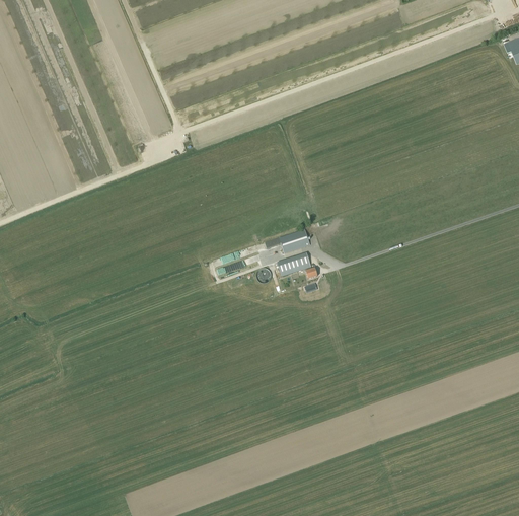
[(518,35),(503,42),(507,52),(511,51),(516,64),(518,62),(518,35)]
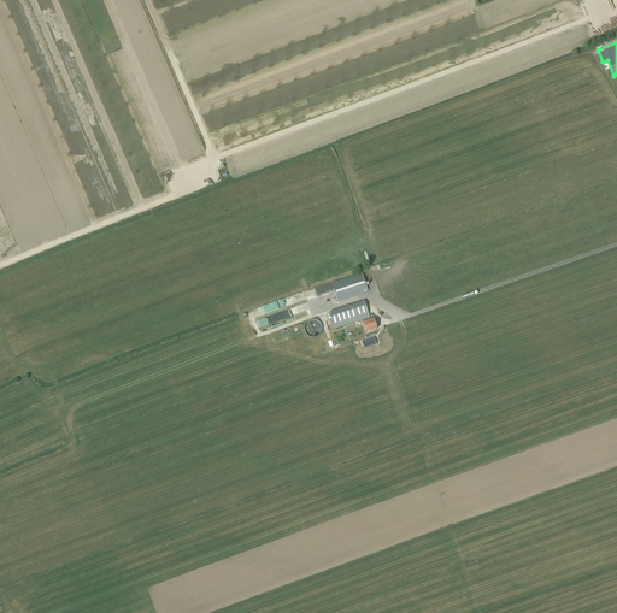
[(362,270),(331,281),(334,287),(338,299),(368,289),(362,270)]
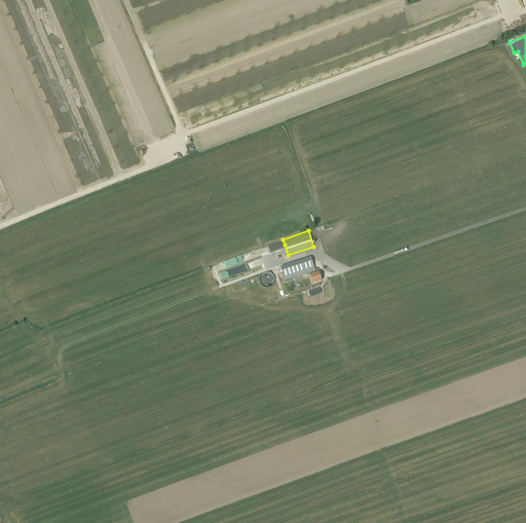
[(285,245),(283,239),(268,244),(270,249),(285,245)]
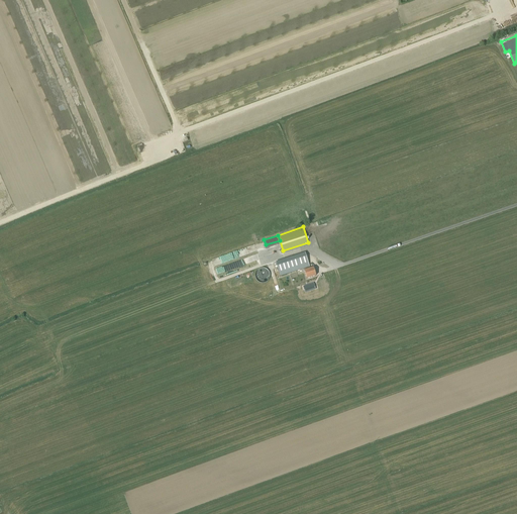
[(306,276),(316,273),(313,265),(310,266),(309,264),(305,250),(276,260),(280,273),(303,266),(305,270),(306,276)]
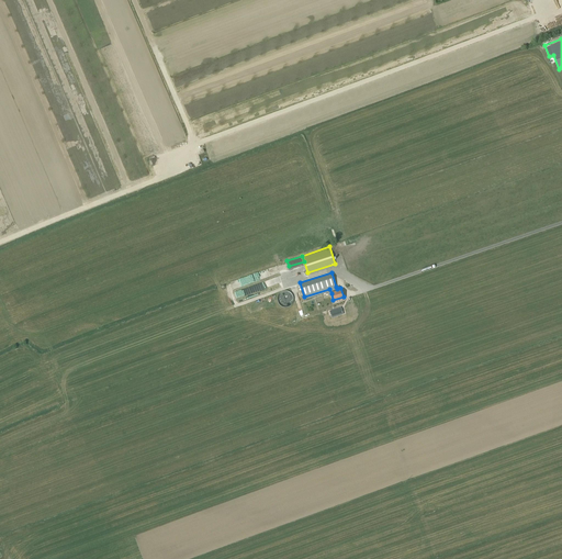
[(236,294),(255,289),(253,283),(235,289),(236,294)]
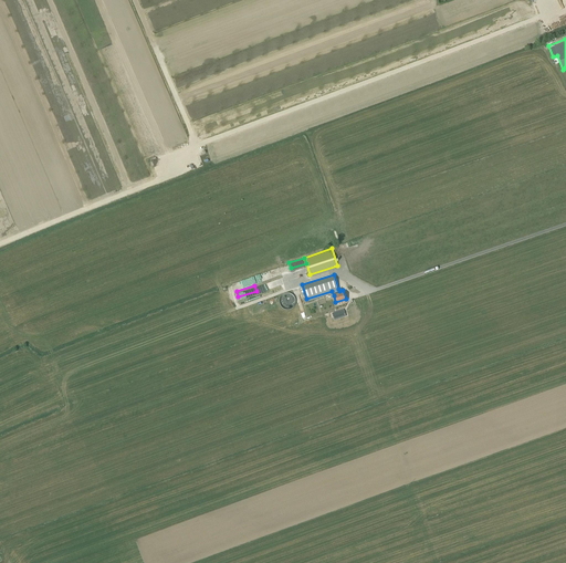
[(281,294),(284,301),(283,301),(285,305),(296,300),(291,290),(281,294)]
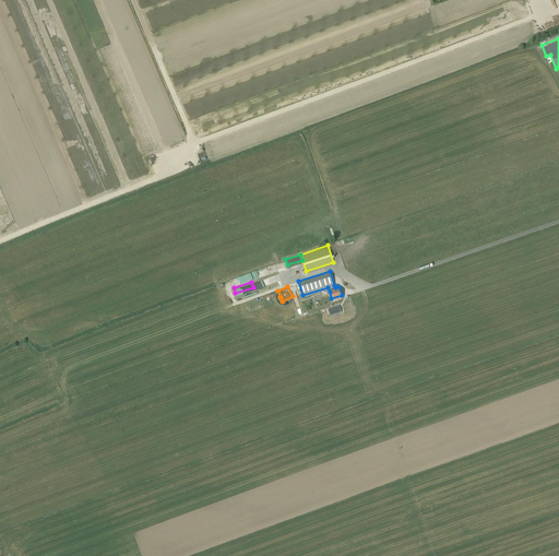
[(340,303),(328,307),(330,314),(341,309),(340,303)]
